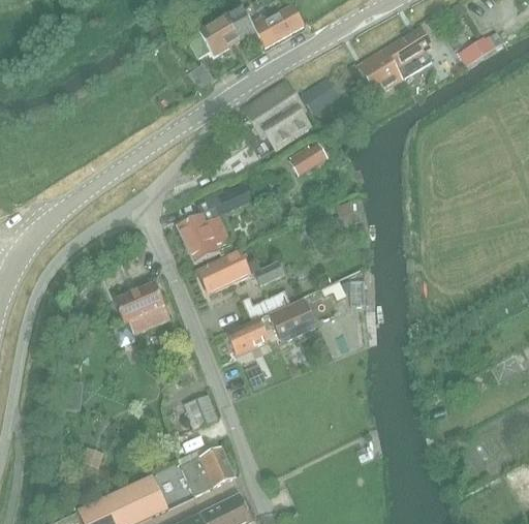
[(463,1),(448,9),(454,18),(468,9),(463,1)]
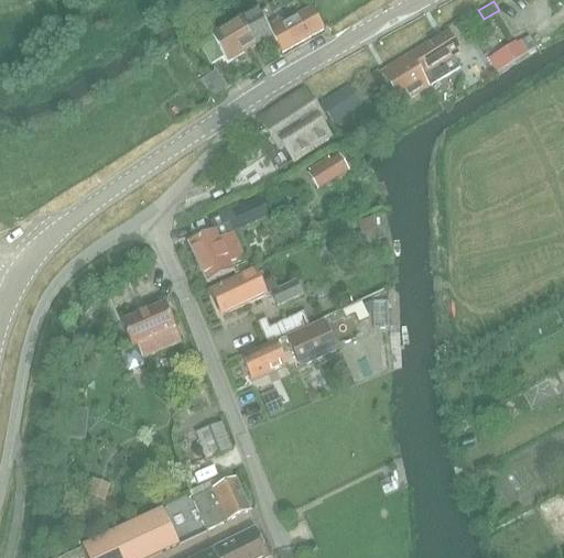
[(213,37),(202,44),(212,62),(223,55),(226,59),(256,43),(268,36),(273,46),(279,43),(282,48),(324,24),(312,2),(283,19),(280,14),(267,22),(257,6),(239,15),(210,33),(213,37)]
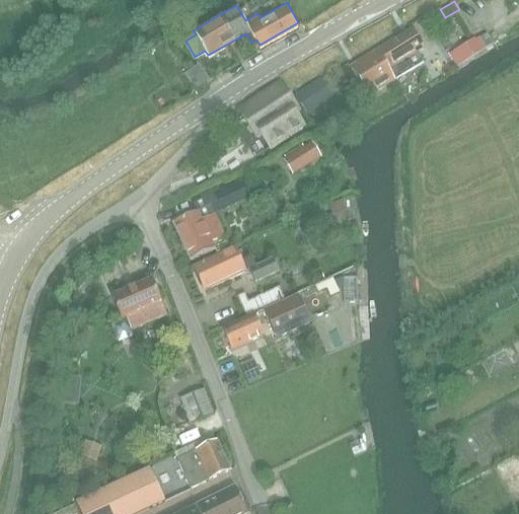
[(377,46),(395,78),(396,78),(395,77),(410,68),(425,60),(419,50),(424,46),(412,24),(377,46)]
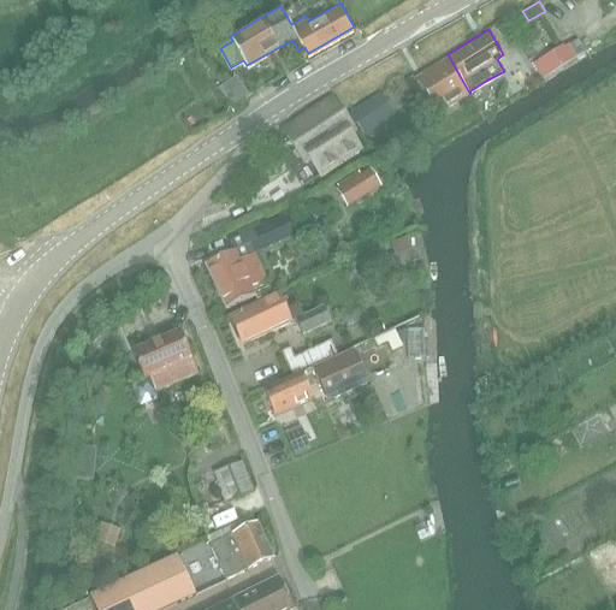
[(543,75),(586,46),(578,34),(568,40),(567,37),(533,59),(543,75)]
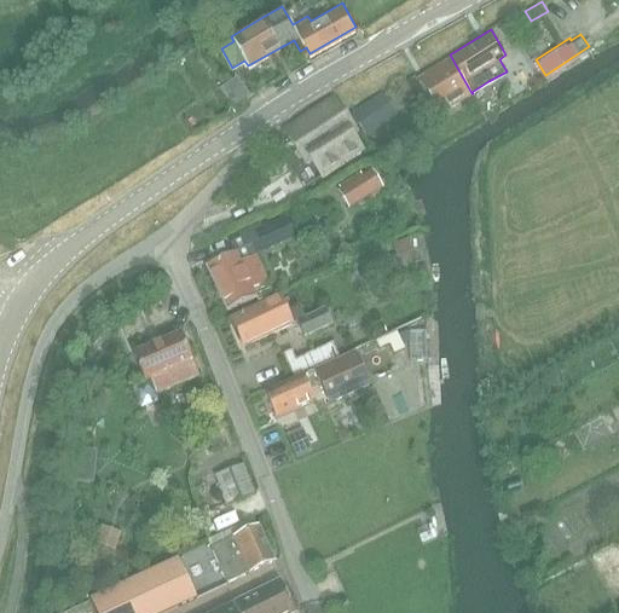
[(441,113),(472,93),(450,55),(417,75),(441,113)]
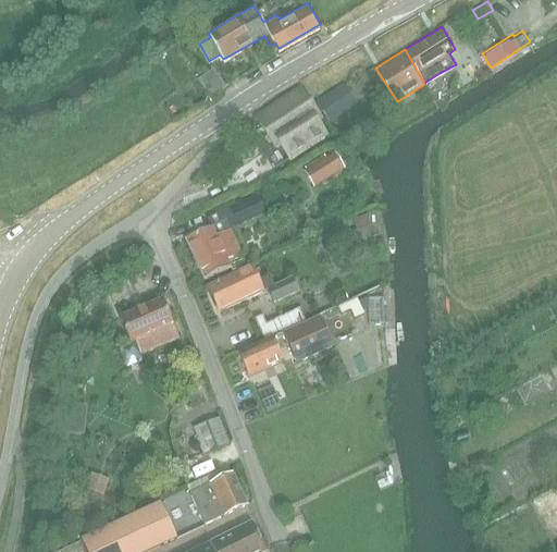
[(330,119),(360,101),(347,81),(318,98),(330,119)]
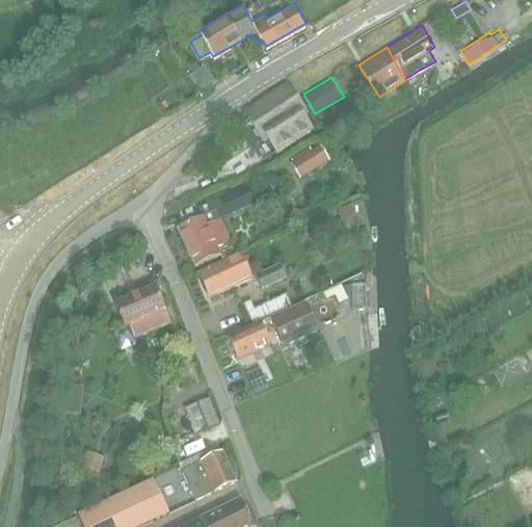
[(265,140),(269,138),(278,154),(315,128),(306,113),(286,83),(245,109),(265,140)]
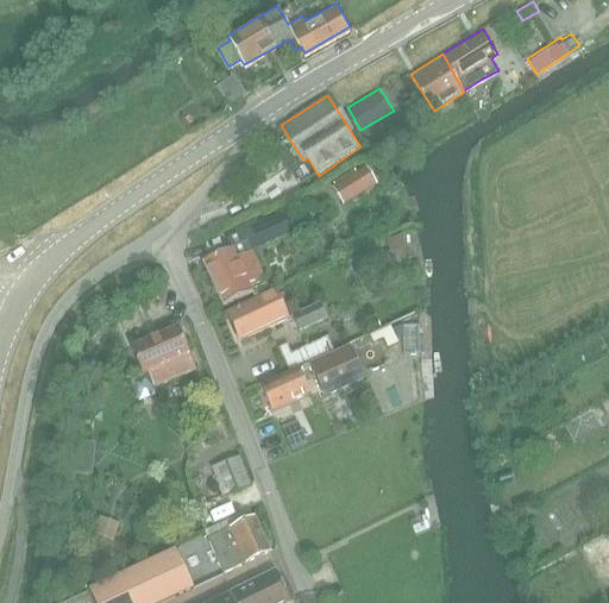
[(337,181),(333,183),(344,200),(366,187),(353,165),(334,177),(337,181)]
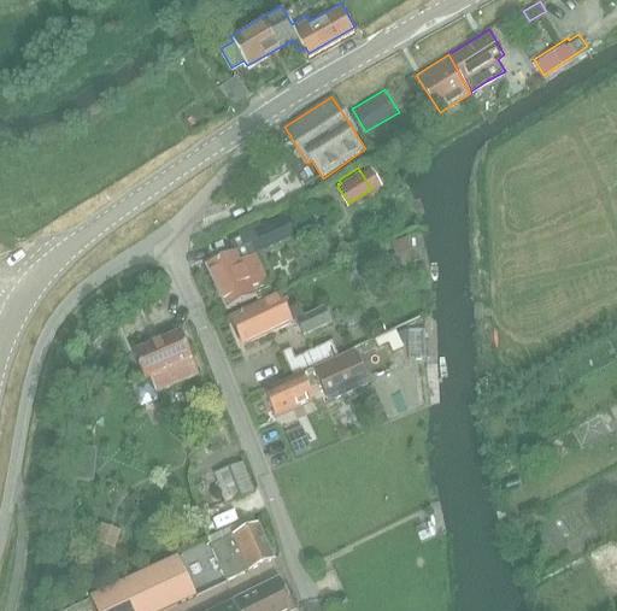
[(235,250),(206,263),(221,294),(227,306),(253,294),(257,293),(253,285),(268,277),(256,251),(271,244),(295,234),(294,233),(289,222),(285,213),(262,223),(259,218),(236,228),(240,234),(230,238),(235,250)]
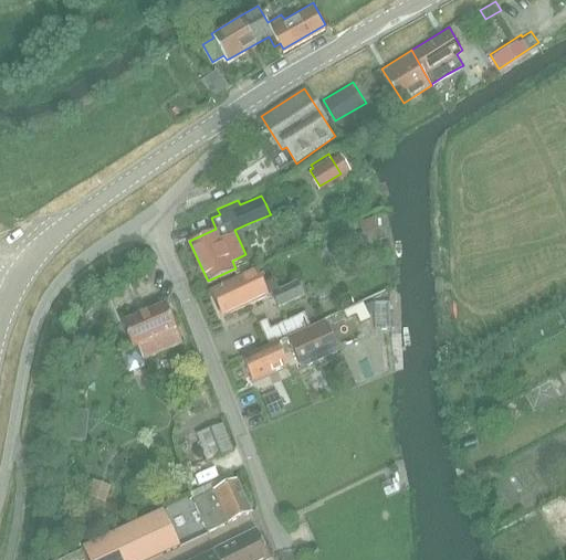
[(263,281),(257,266),(212,287),(224,314),(272,292),(279,305),(304,293),(297,278),(280,287),(274,276),(263,281)]
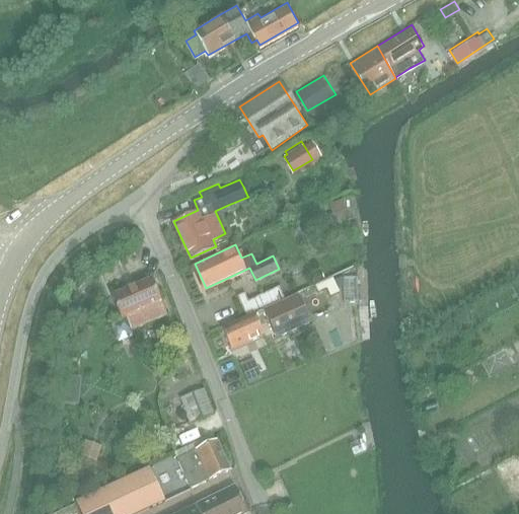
[(332,275),(315,283),(317,287),(318,289),(321,288),(327,285),(330,294),(340,290),(332,275)]
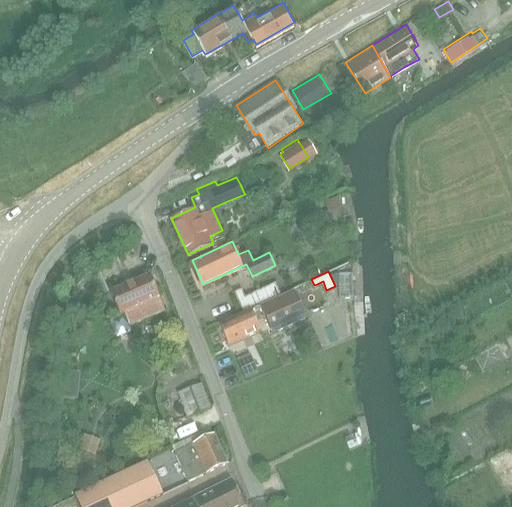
[(111,289),(121,313),(110,318),(118,335),(131,330),(128,324),(164,308),(149,273),(111,289)]
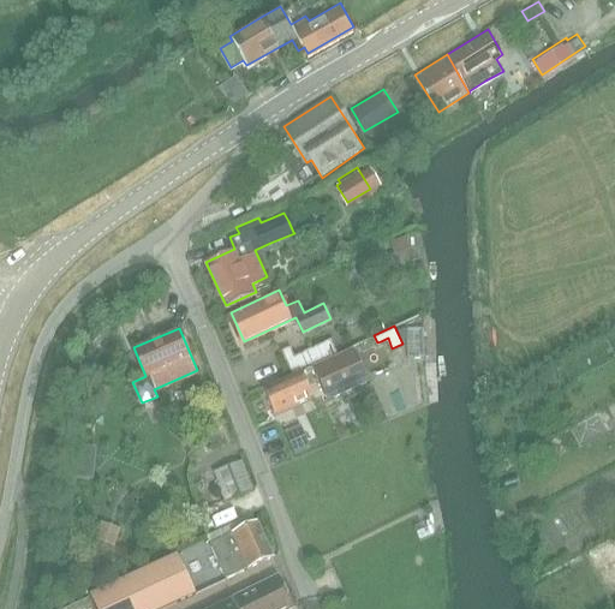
[(294,352),(290,342),(280,347),(291,371),(338,351),(330,336),(294,352)]
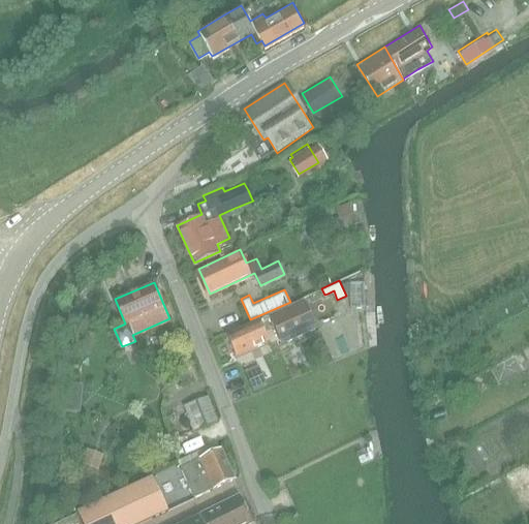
[(305,298),(291,304),(226,333),(236,355),(269,339),(266,331),(275,327),(282,342),(317,326),(305,298)]
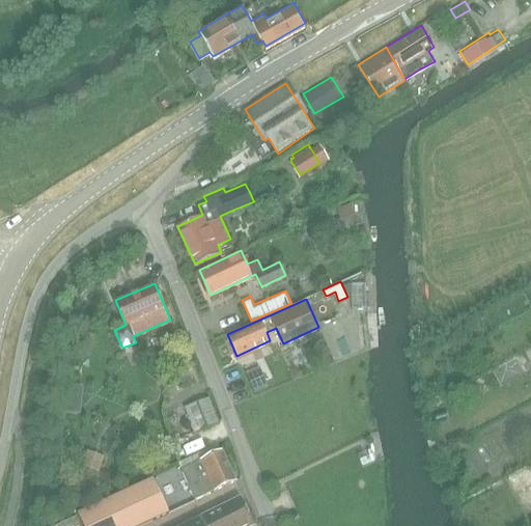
[(320,330),(309,336),(312,342),(324,337),(320,330)]
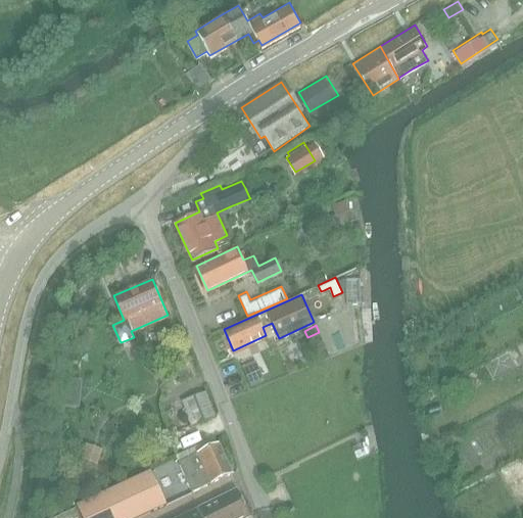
[(255,359),(242,365),(250,384),(265,378),(255,359)]
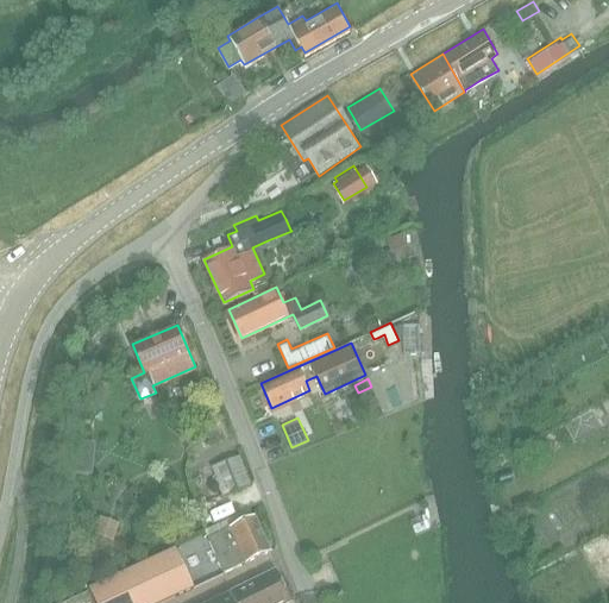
[(202,424),(208,440),(220,435),(214,419),(202,424)]
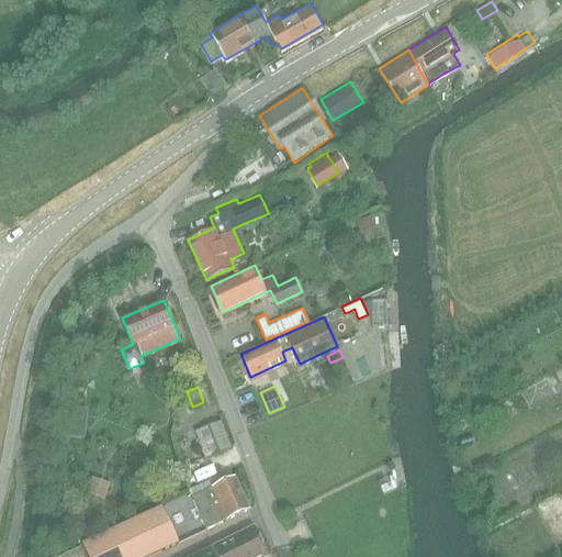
[(195,429),(206,455),(232,445),(221,418),(195,429)]
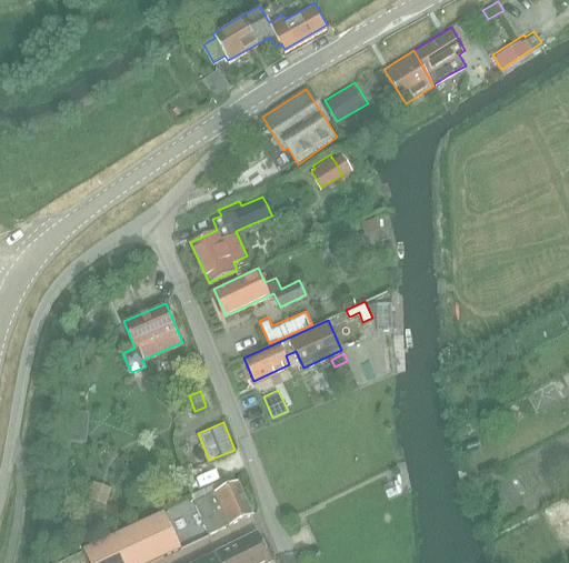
[(192,493),(210,532),(252,512),(235,472),(197,490),(198,491),(192,493)]
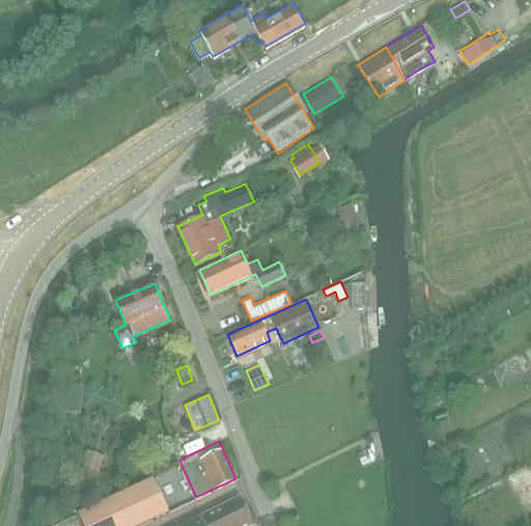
[(87,447),(81,463),(99,469),(105,453),(87,447)]
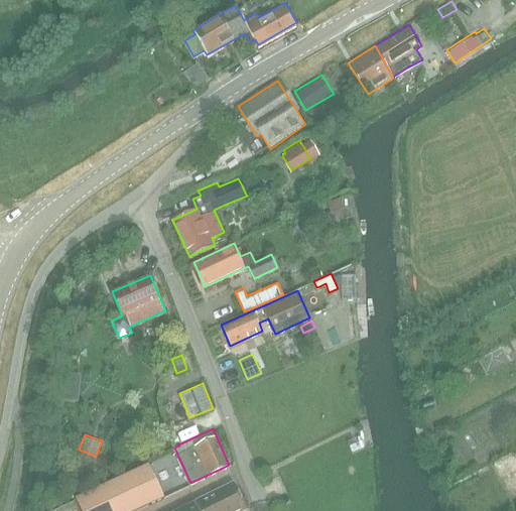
[(101,484),(76,495),(82,510),(132,510),(164,496),(148,462),(101,484)]
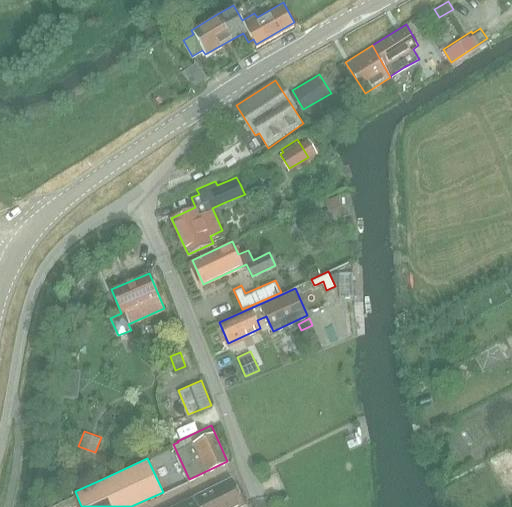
[(66,468),(65,484),(76,485),(78,469),(66,468)]
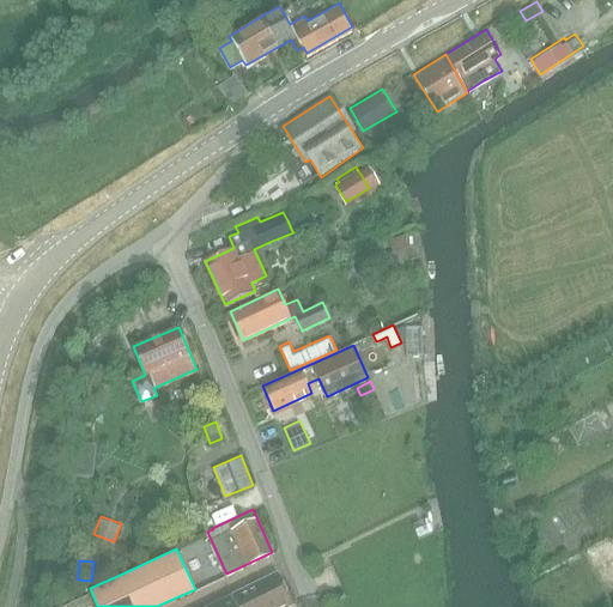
[(277,572),(204,606),(285,606),(292,604),(277,572)]
